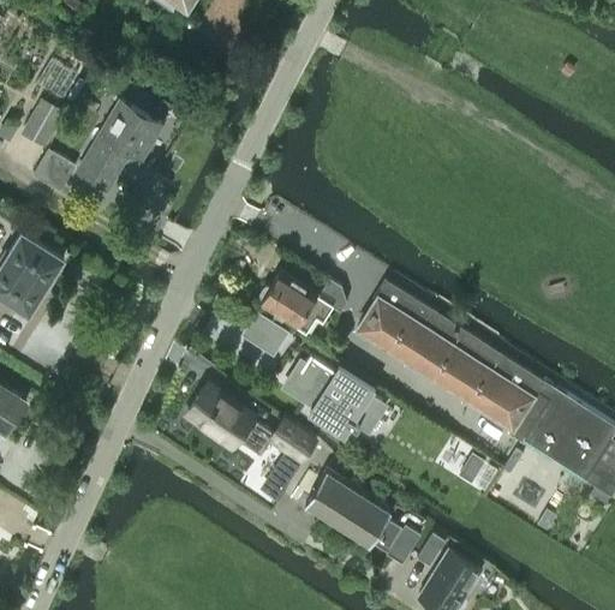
[(45,149),(65,113),(40,100),(21,136),(45,149)]
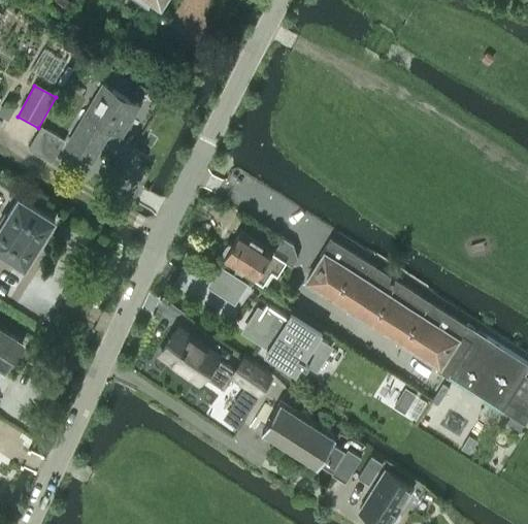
[(110,132),(121,138),(139,107),(103,87),(66,149),(91,163),(110,132)]
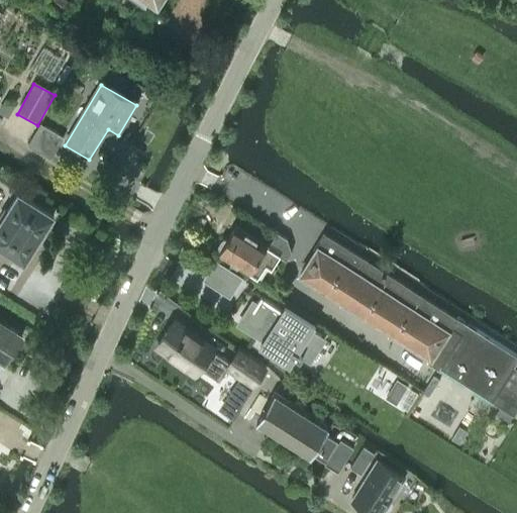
[(50,162),(64,140),(40,126),(27,148),(50,162)]
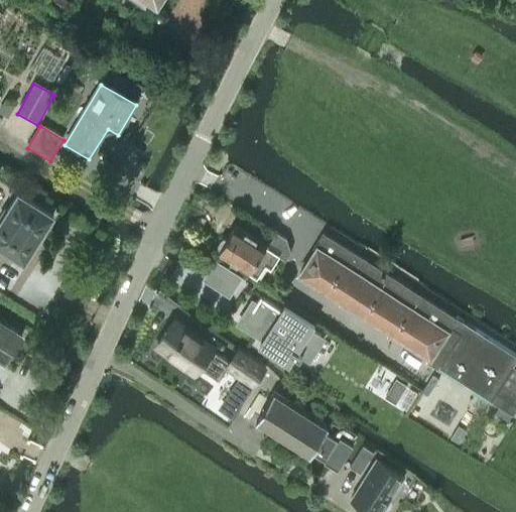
[(0,251),(2,249),(24,263),(53,217),(19,195),(0,224),(0,251)]
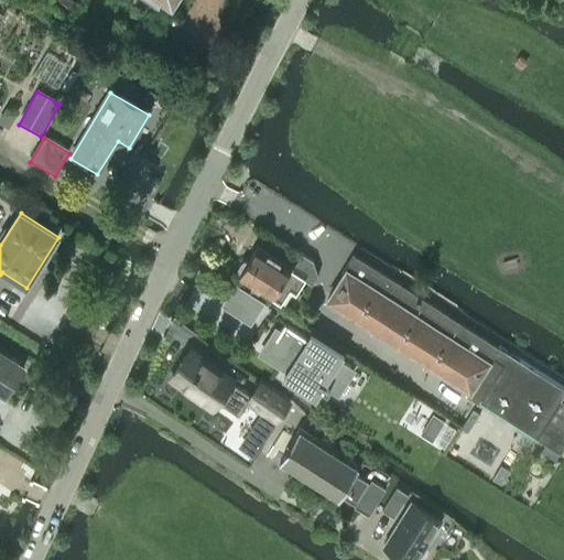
[(239,278),(274,301),(281,304),(290,290),(296,294),(304,281),(312,287),(317,278),(313,264),(302,257),(292,272),(257,249),(248,265),(243,265),(239,271),(241,275),(239,278)]
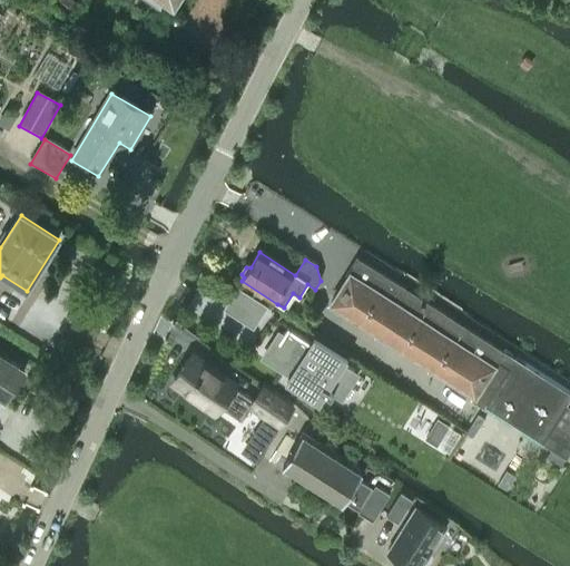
[(420,302),(416,300),(357,262),(330,304),(406,353),(404,357),(418,364),(419,362),(462,390),(461,393),(567,460),(569,454),(569,408),(567,407),(569,400),(569,397),(423,304),(424,302),(422,300),(420,302)]
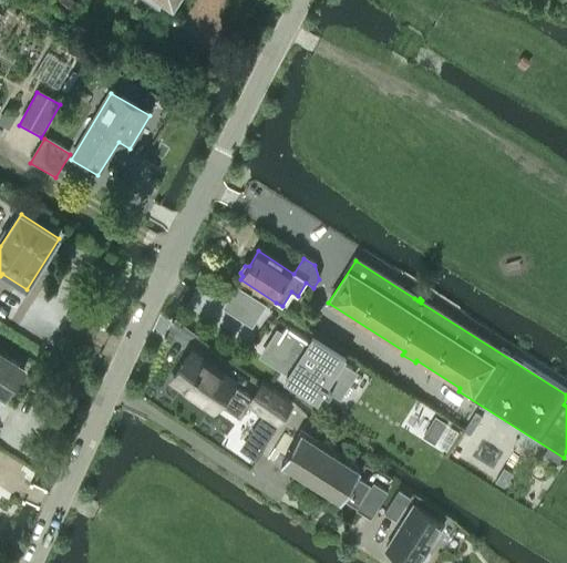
[(287,328),(270,355),(296,371),(290,380),(316,397),(320,391),(330,397),(331,395),(337,398),(352,371),(339,362),(342,357),(316,339),(312,345),(287,328)]
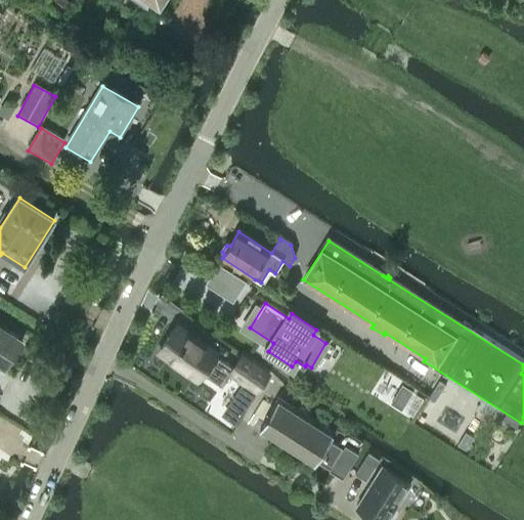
[(0,364),(5,369),(23,343),(0,328),(0,364)]
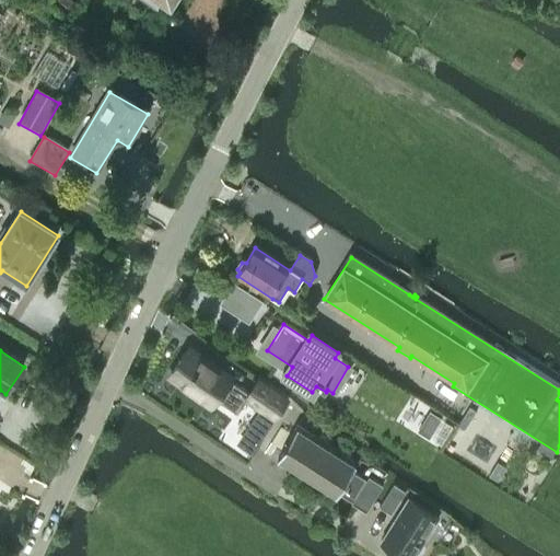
[(187,351),(171,378),(184,386),(182,390),(203,405),(206,402),(213,406),(217,402),(237,415),(246,403),(273,421),(288,402),(258,382),(249,395),(230,381),(231,381),(187,351)]
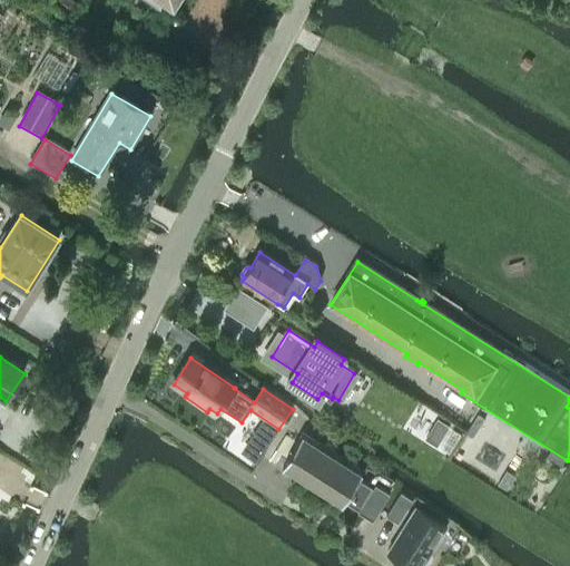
[(373,491),(359,482),(362,477),(302,438),(282,469),(343,507),(344,504),(359,513),(357,515),(373,524),(390,496),(375,487),(373,491)]
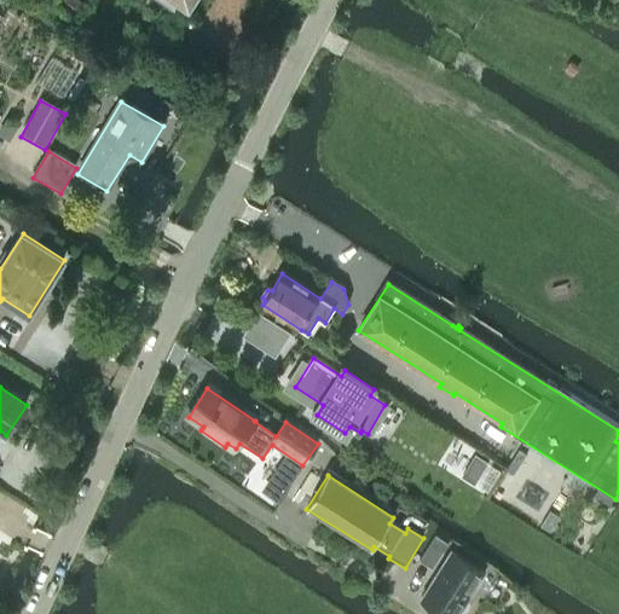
[(435,537),(420,562),(432,571),(447,545),(435,537)]
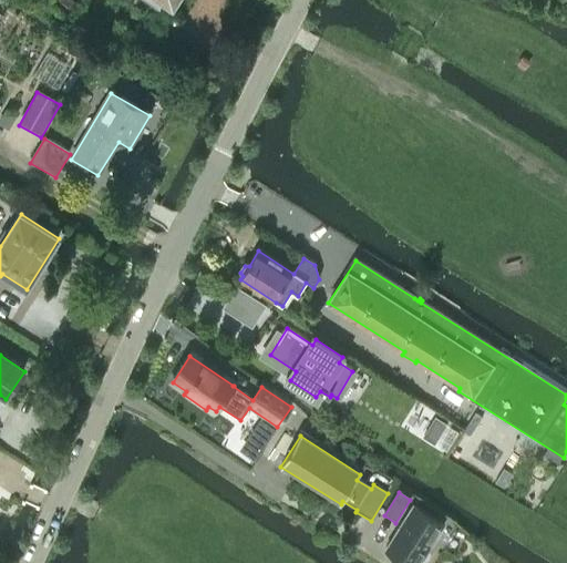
[(429,556),(428,552),(444,526),(413,508),(387,551),(404,562),(425,562),(428,561),(429,556)]
